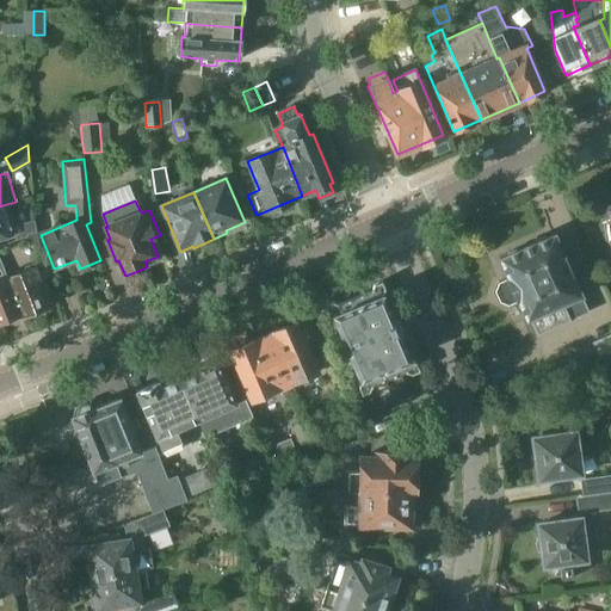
[(2,205),(0,207),(0,238),(12,234),(13,234),(17,233),(14,226),(13,223),(10,224),(2,205)]
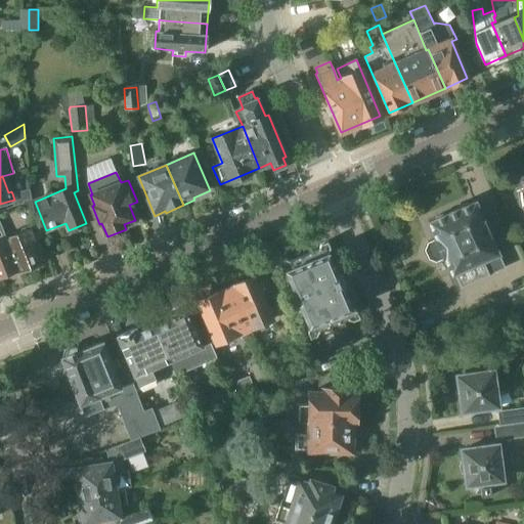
[(523,179),(522,181),(523,184),(516,187),(514,192),(520,206),(523,207),(523,179)]
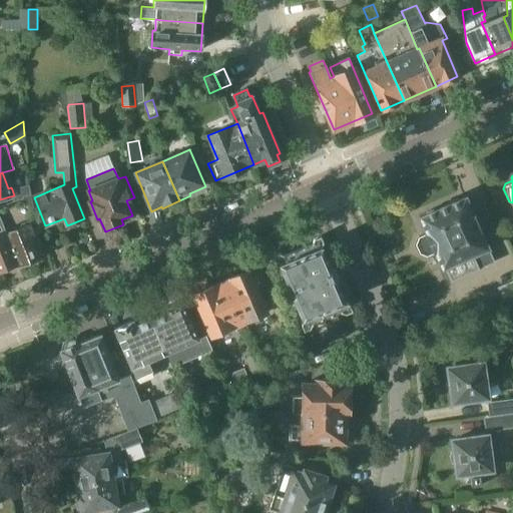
[(14,195),(11,196),(13,201),(13,202),(22,199),(22,196),(30,194),(31,194),(28,185),(17,188),(16,187),(12,189),(14,195)]
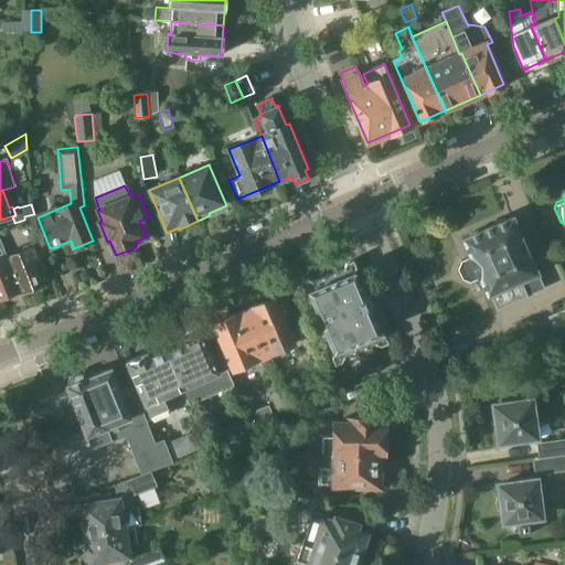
[(33,214),(24,216),(24,220),(27,230),(35,228),(33,214)]
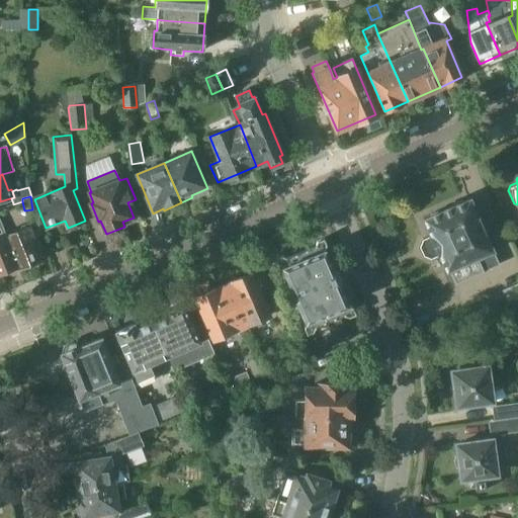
[(494,251),(469,198),(423,219),(429,235),(421,238),(418,247),(422,257),(432,259),(439,257),(446,272),(479,258),(484,269),(498,264),(492,252),(494,251)]
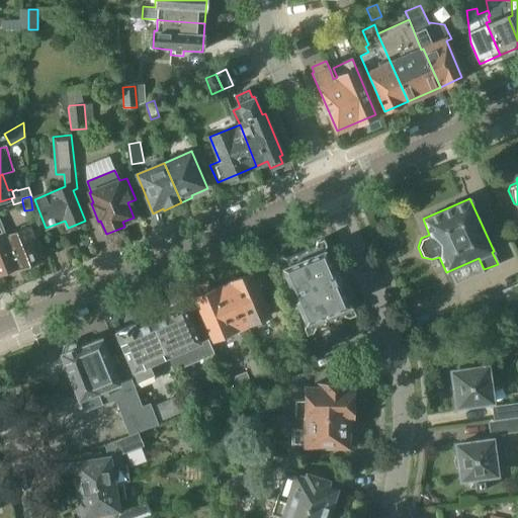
[(0,273),(17,267),(6,237),(6,236),(0,220),(0,273)]
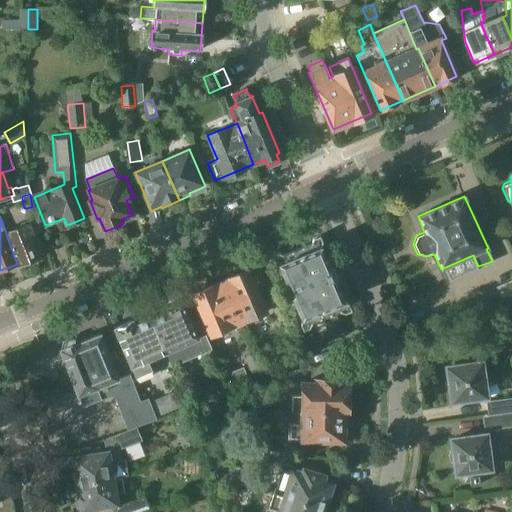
[(6,234),(17,264),(17,266),(40,257),(37,249),(39,249),(34,235),(32,235),(28,225),(6,233),(6,234)]
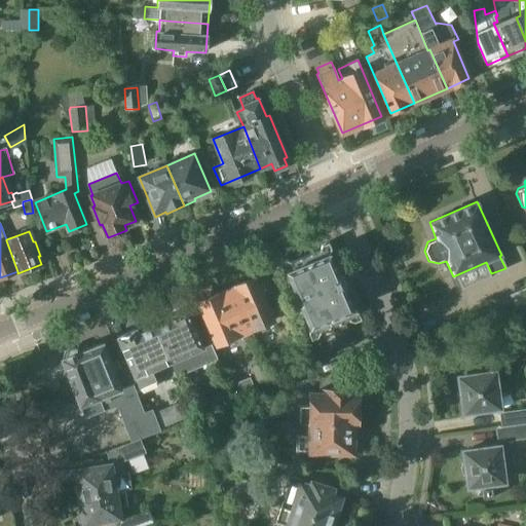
[(287,260),(278,264),(282,270),(288,272),(311,328),(308,334),(312,341),(318,339),(321,333),(348,321),(354,323),(361,321),(358,312),(352,311),(329,255),(332,249),(329,242),(323,246),(320,251),(293,263),(287,260)]
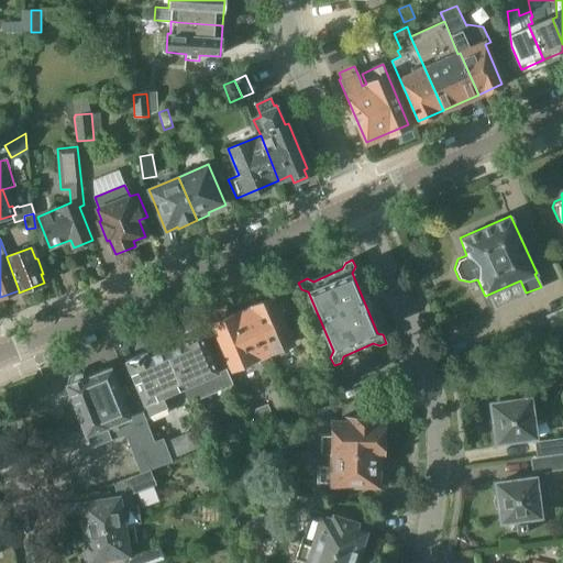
[(253,308),(243,312),(263,355),(291,342),(280,318),(291,312),(284,295),(273,299),(272,298),(253,307),(253,308)]
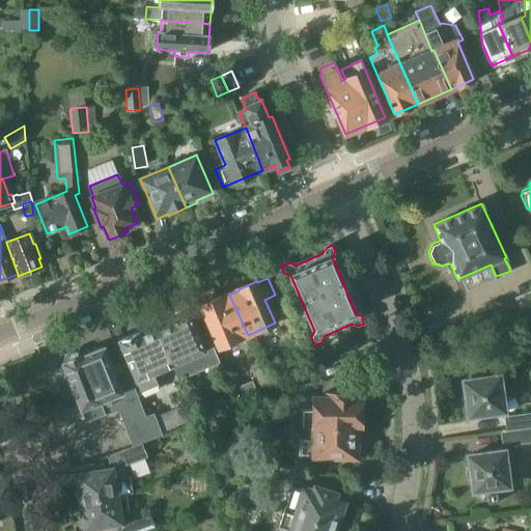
[(248,335),(229,295),(221,298),(221,297),(217,299),(214,291),(201,297),(205,304),(202,305),(221,346),(248,335)]
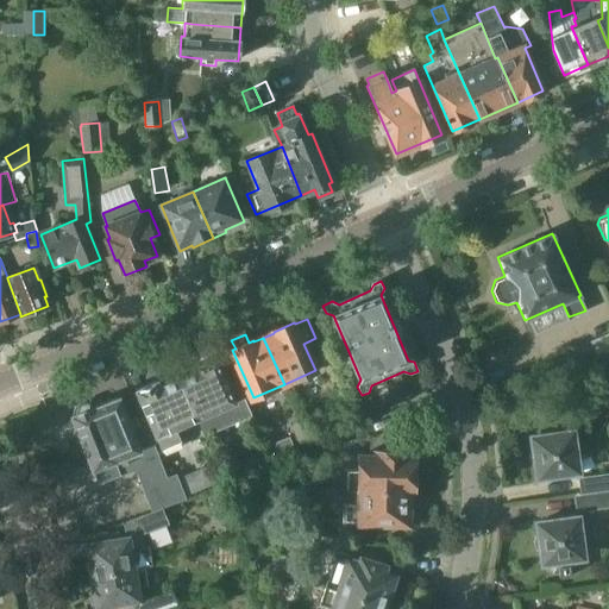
[(196,366),(179,375),(198,421),(201,429),(202,432),(205,437),(206,437),(203,433),(242,416),(217,357),(196,365),(196,366)]
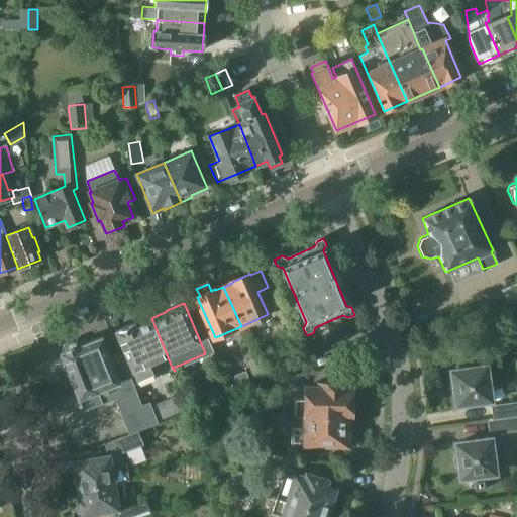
[(168,357),(151,318),(135,325),(134,324),(117,332),(138,381),(172,367),(171,365),(168,357)]
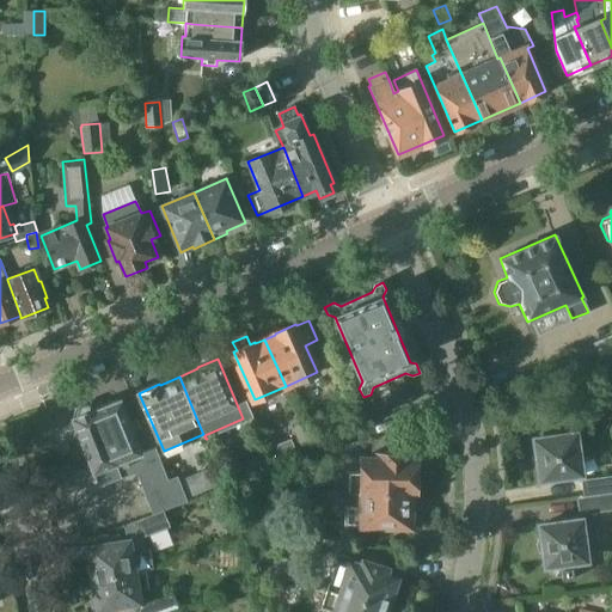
[(154,446),(140,451),(120,401),(96,410),(86,405),(77,409),(74,418),(72,420),(77,429),(66,433),(77,460),(87,456),(99,487),(121,478),(122,479),(138,473),(153,514),(164,509),(188,500),(177,476),(167,479),(154,446)]
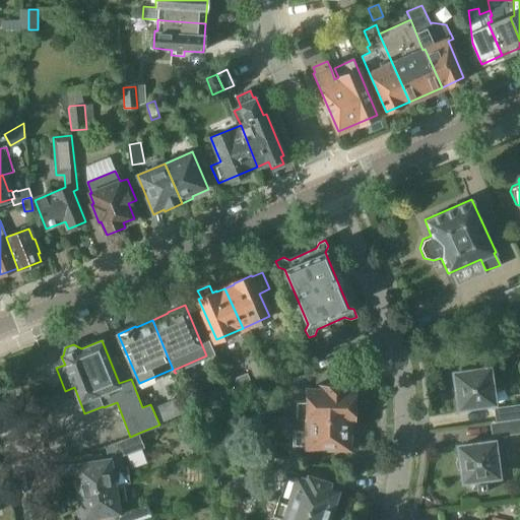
[(309,361),(287,371),(293,383),(315,373),(309,361)]
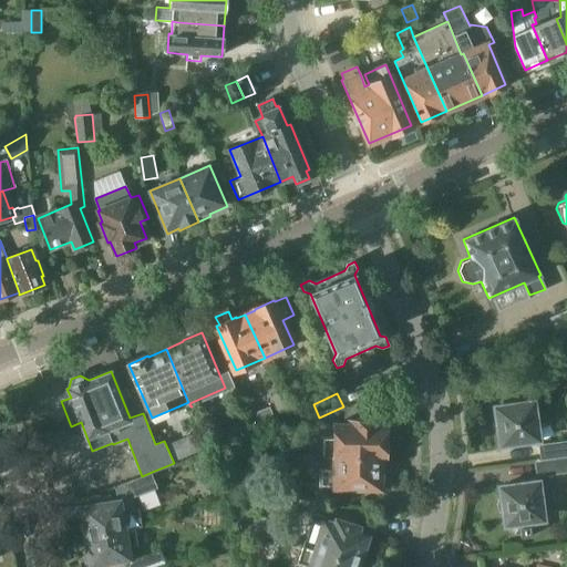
[(501,445),(539,440),(534,401),(496,406),(497,416),(495,420),(494,424),(494,429),(496,433),(500,435),(501,445)]
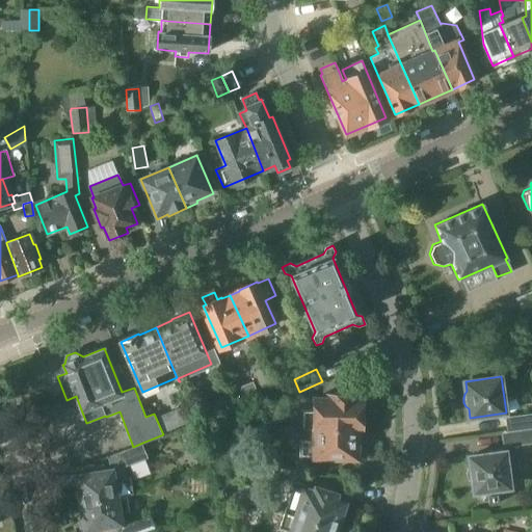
[(312,429),(358,430),(362,430),(363,400),(360,400),(360,397),(328,397),(328,400),(316,399),(316,411),(304,411),(304,428),(312,429)]
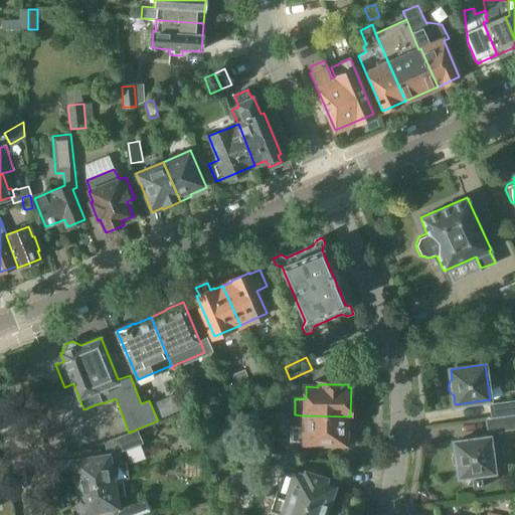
[(514,413),(514,399),(489,403),(491,417),(514,413)]
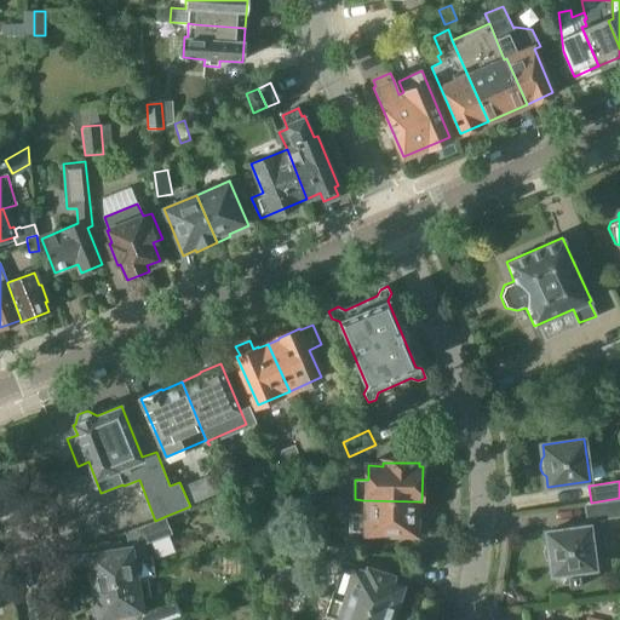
[(619,517),(619,498),(591,503),(591,504),(585,505),(587,522),(619,517)]
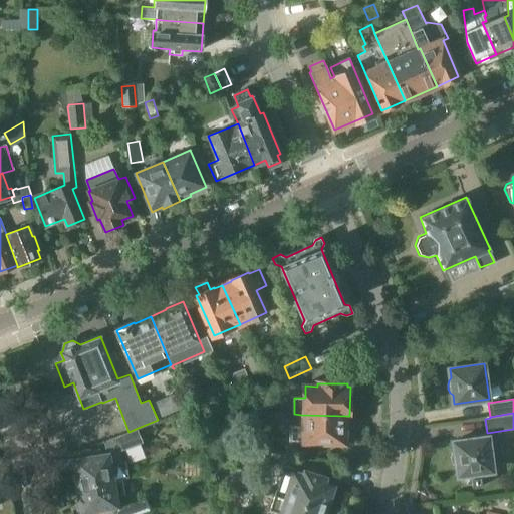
[(346,416),(301,415),(300,426),(291,425),(291,442),(304,443),(304,444),(346,445),(346,416)]
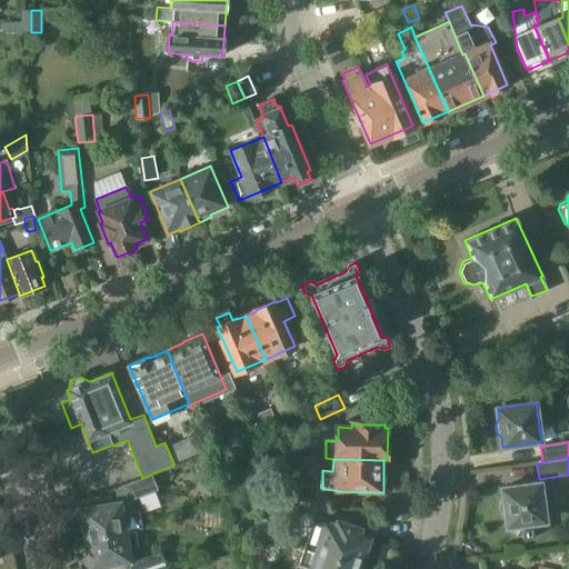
[(87,538),(137,530),(142,527),(140,508),(132,509),(131,500),(158,489),(152,473),(142,478),(116,488),(118,503),(82,509),(87,538)]
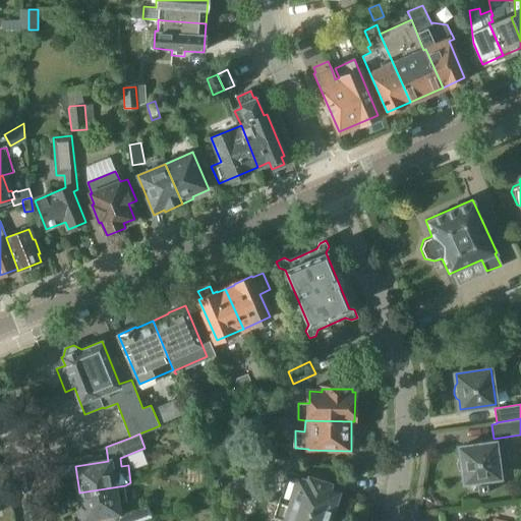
[(502,491),(501,477),(496,443),(460,448),(461,456),(455,457),(461,497),(502,491)]
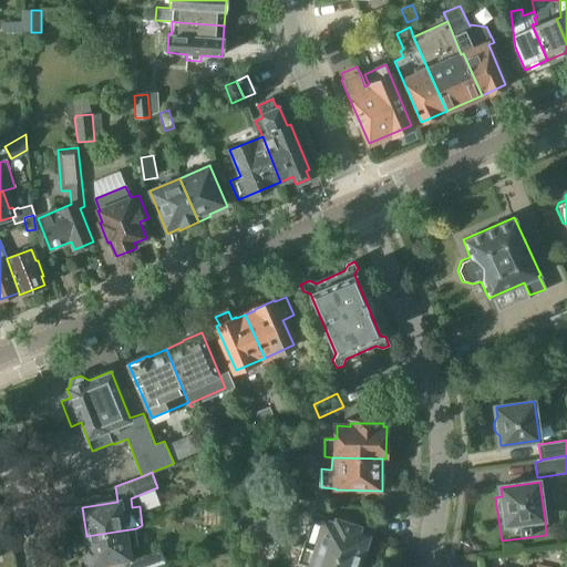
[(313,512),(303,545),(305,545),(360,563),(370,534),(359,531),(360,527),(338,519),(337,523),(327,519),(328,516),(313,512)]
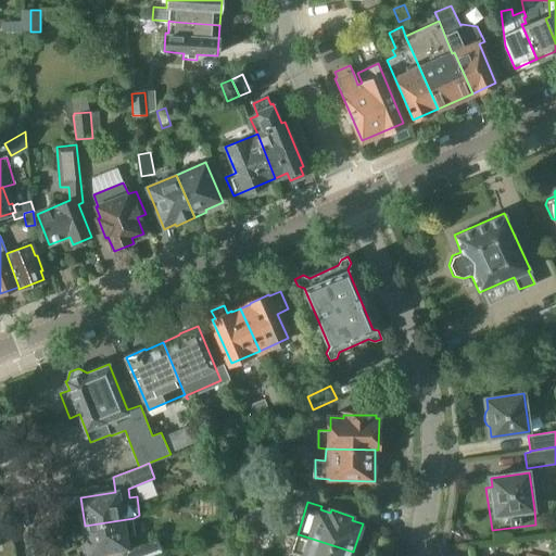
[(134,518),(85,526),(89,554),(128,548),(126,535),(136,534),(134,518)]
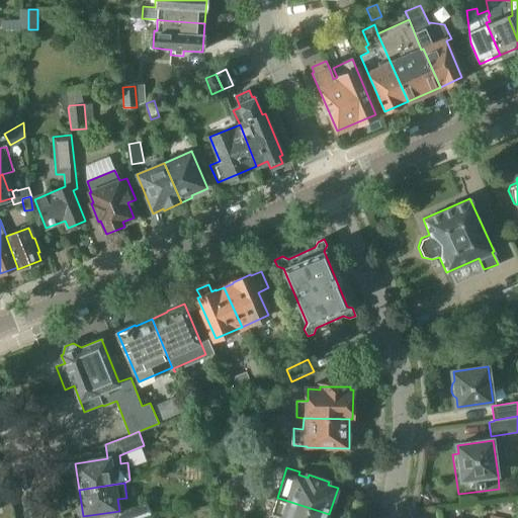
[(327,517),(329,514),(278,498),(277,498),(272,514),(283,517),(327,517)]
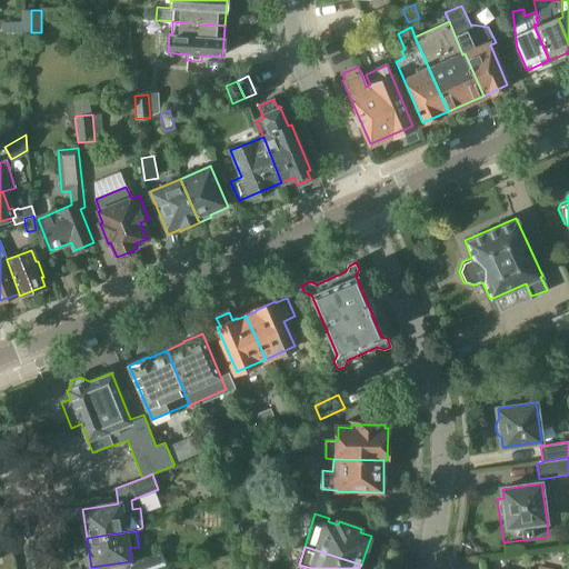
[(129,568),(150,568),(166,563),(161,552),(129,565),(129,568)]
